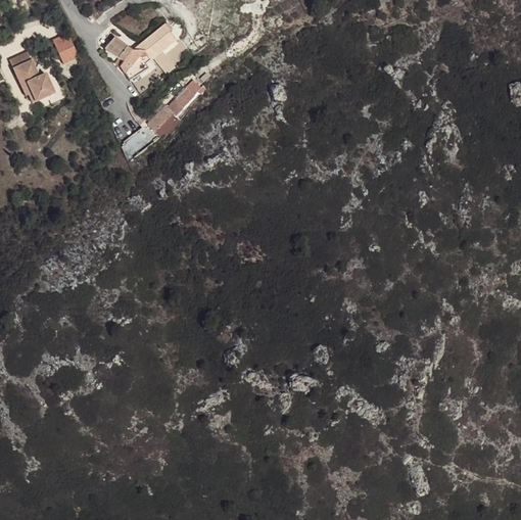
[(144,62),(141,57),(146,54),(149,57),(154,54),(174,38),(168,31),(168,30),(162,24),(143,40),(137,48),(139,50),(136,53),(132,50),(114,36),(104,48),(124,60),(120,64),(130,73),(134,69),(138,72),(146,65),(144,62)]
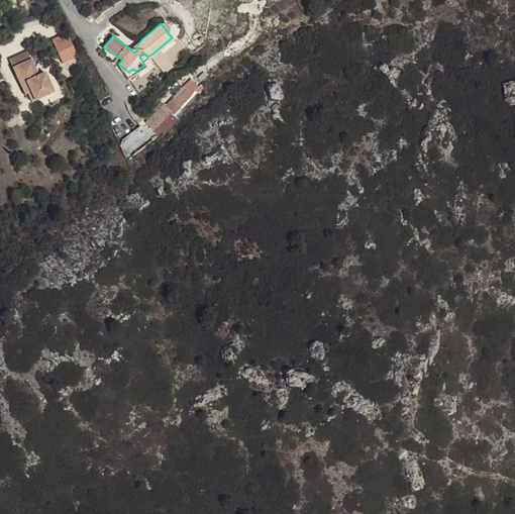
[(76,55),(65,31),(50,38),(61,62),(76,55)]
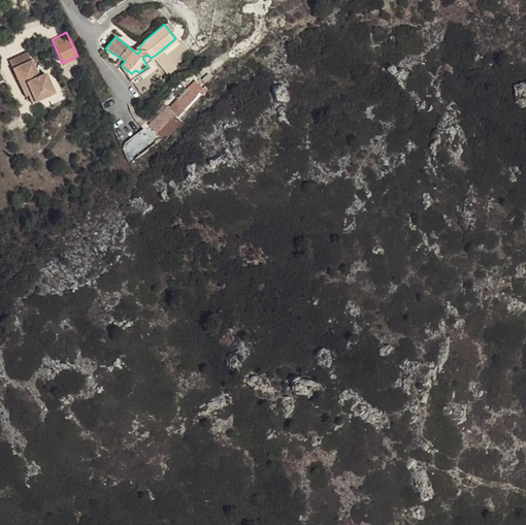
[(31,101),(53,91),(44,72),(38,75),(26,50),(7,59),(24,93),(27,92),(31,101)]
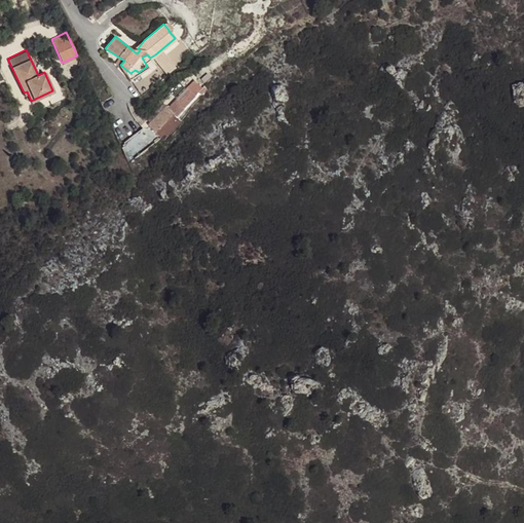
[(129,77),(139,72),(135,70),(131,73),(120,65),(129,77)]
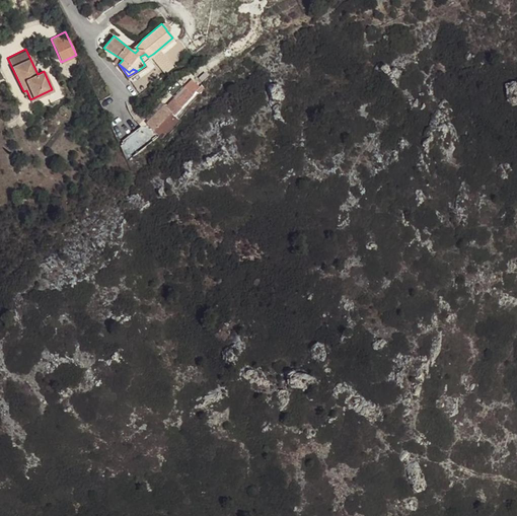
[(162,101),(144,120),(153,128),(170,109),(172,112),(198,84),(191,77),(183,85),(186,87),(175,97),(173,95),(165,103),(162,101)]
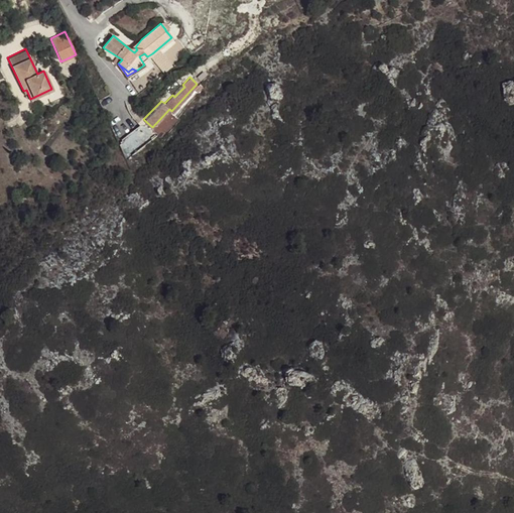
All buildings are outlined.
